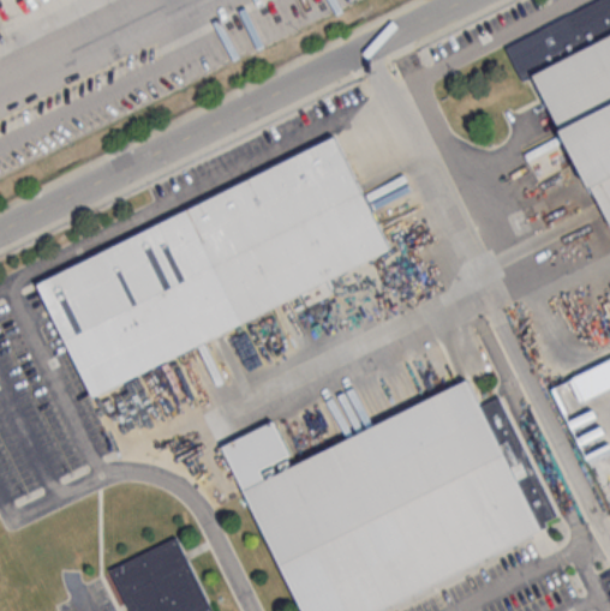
[(588,0),(503,43),(520,78),(533,72),(609,223),(609,0),(588,0)]
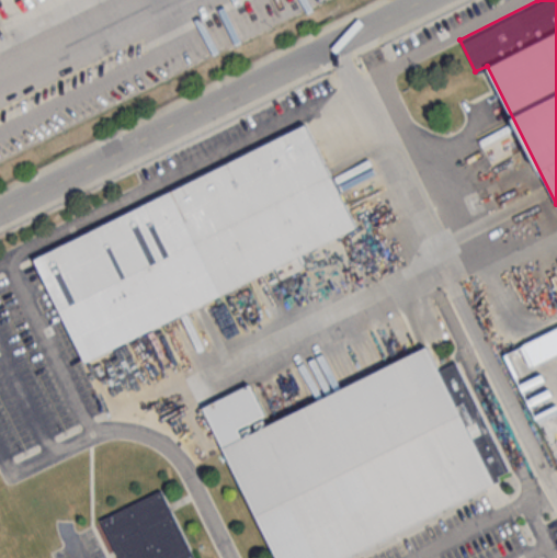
[(82,362),(354,227),(304,126),(33,261),(82,362)]
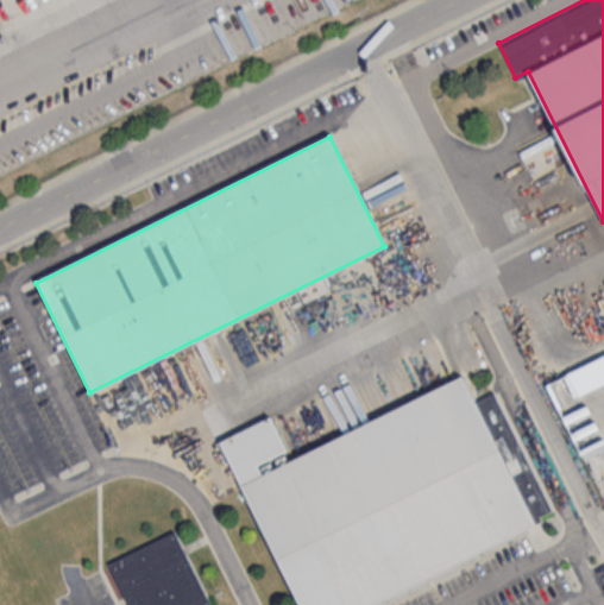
[(566,373),(603,354),(603,383),(578,396),(566,373)]
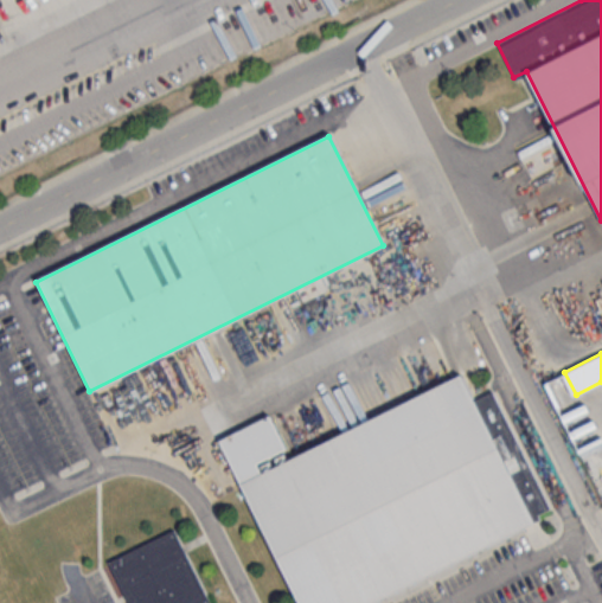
[(295,602),(371,602),(533,525),(461,374),(261,473),(256,462),(285,448),(269,416),(217,441),(295,602)]
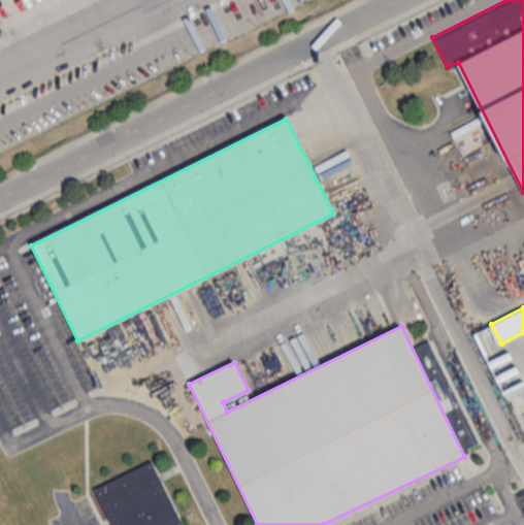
[(108,524),(90,486),(148,458),(181,524),(108,524)]
